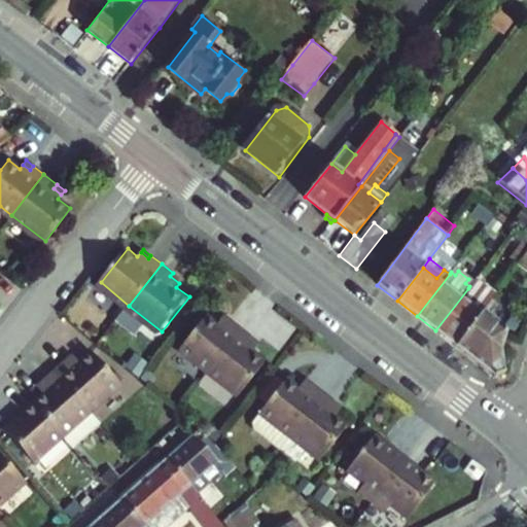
[(170,276),(179,283),(182,280),(173,273),(170,276)]
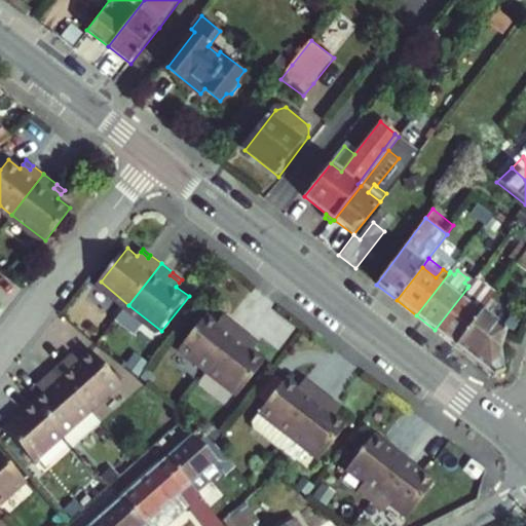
[(455,346),(481,312),(467,302),(474,293),(467,288),(435,330),(455,346)]
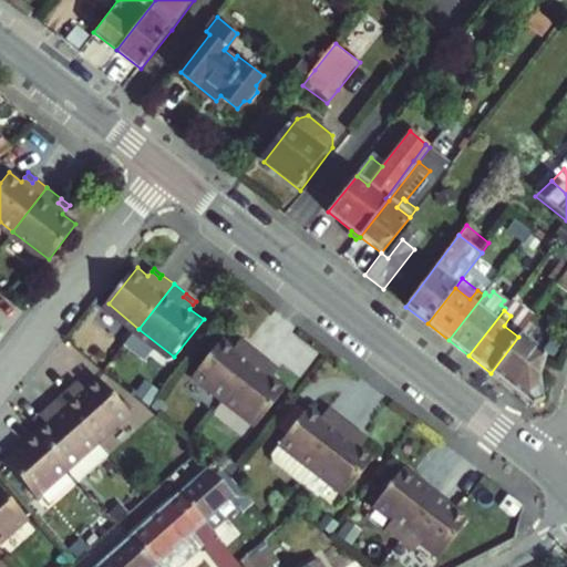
[(525,327),(511,316),(504,326),(518,337),(519,334),(525,327)]
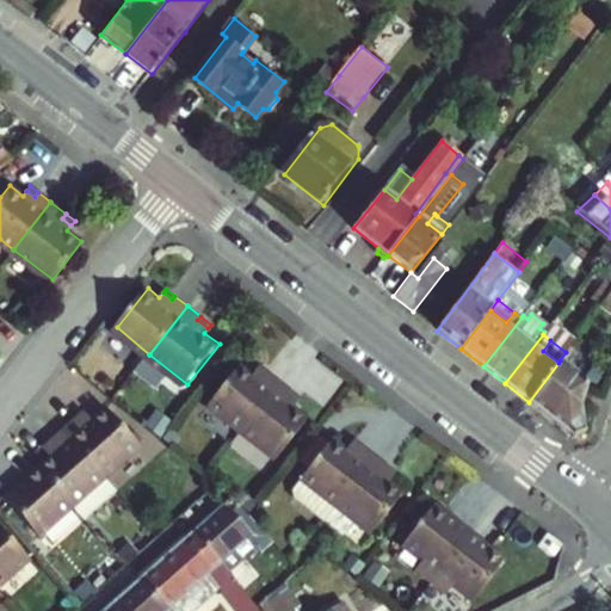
[(560,360),(559,363),(529,402),(573,437),(585,433),(579,407),(585,383),(576,377),(578,374),(560,360)]
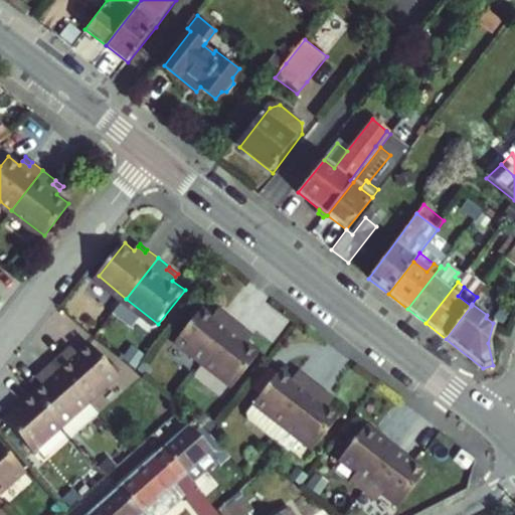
[(214,315),(204,307),(177,340),(205,362),(236,321),(227,314),(224,318),(216,312),(214,315)]
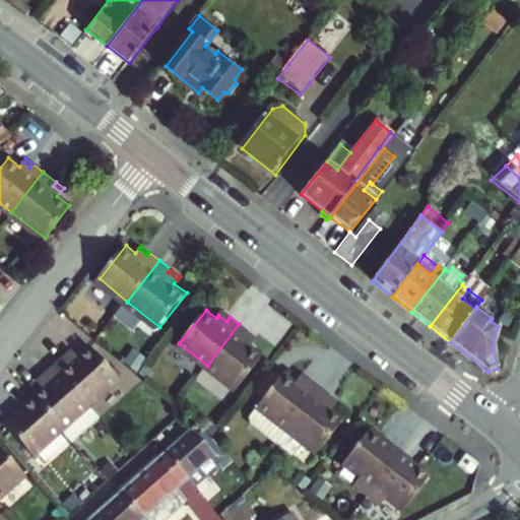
[(222,311),(218,315),(226,321),(230,317),(222,311)]
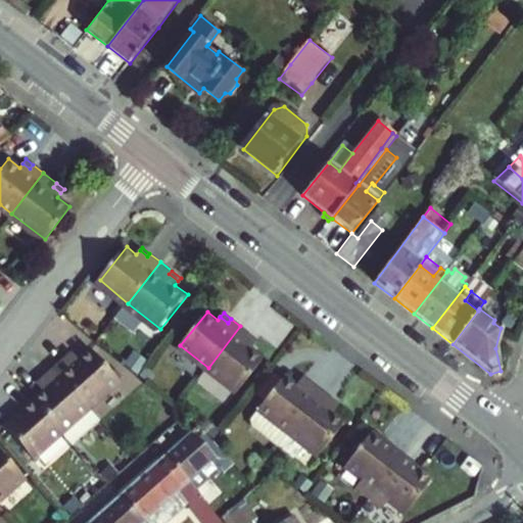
[(240,326),(208,368),(237,391),(265,357),(253,348),(255,345),(250,340),(253,336),(240,326)]
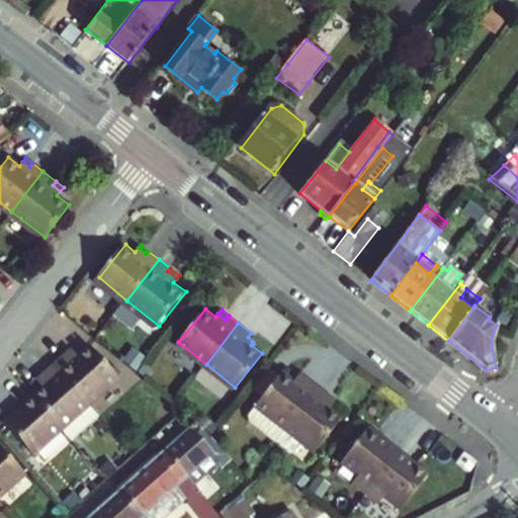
[(257,338),(251,333),(248,337),(253,342),(257,338)]
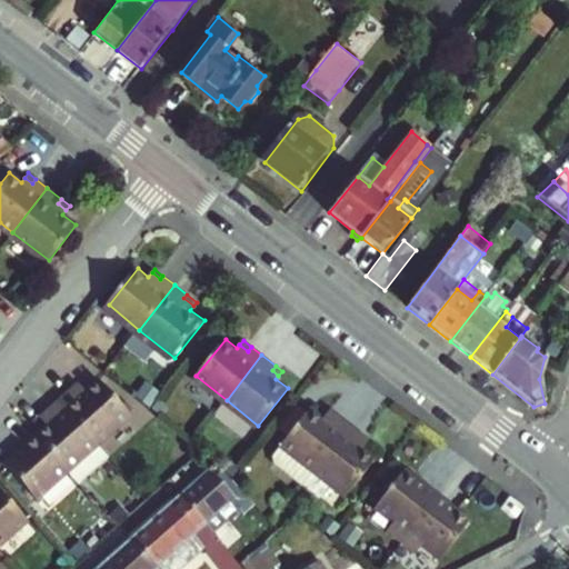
[(92,396),(90,392),(82,399),(78,395),(66,406),(103,450),(137,421),(105,385),(92,396)]
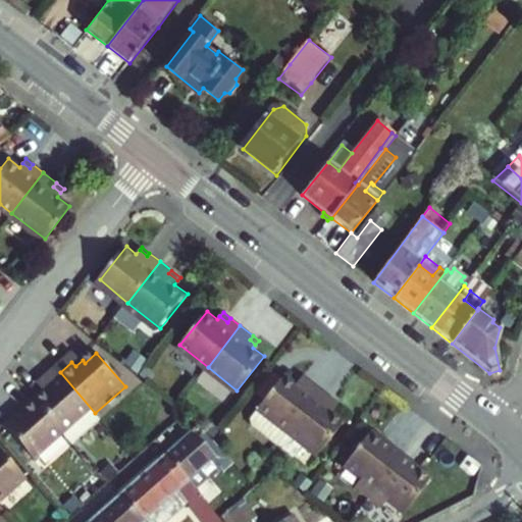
[(79,356),(71,362),(75,366),(83,360),(79,356)]
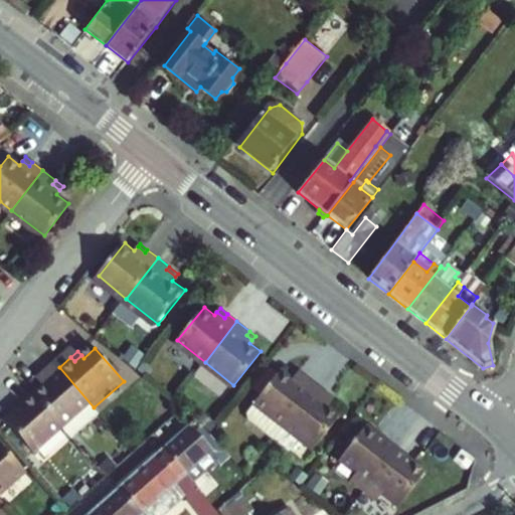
[(274,434),(283,422),(317,381),(304,372),(301,376),(295,372),(292,374),(282,366),(245,411),(274,434)]
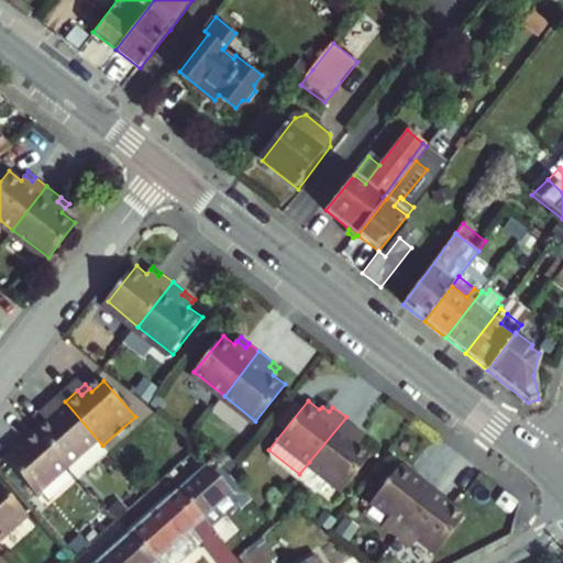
[(43,433),(75,470),(85,481),(112,456),(102,445),(65,401),(56,409),(59,414),(52,419),(55,422),(43,433)]
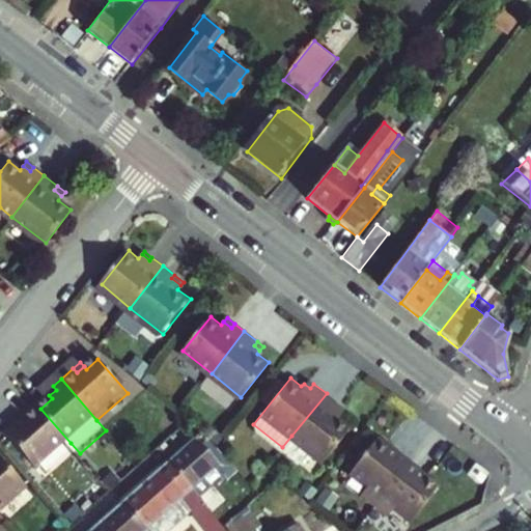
[(307,379),(304,384),(310,388),(313,384),(307,379)]
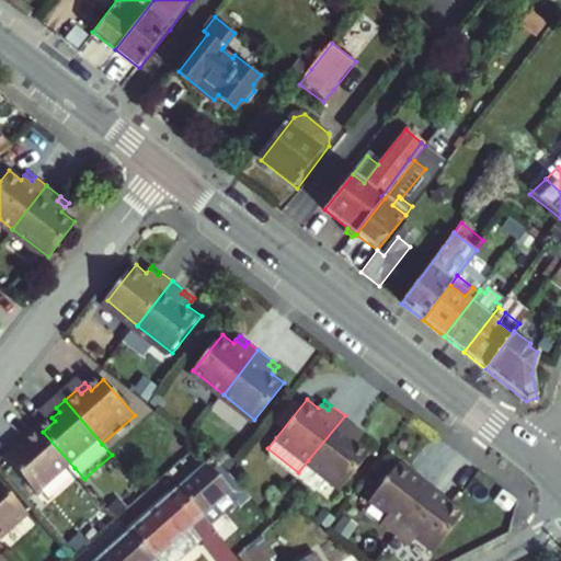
[(59,412),(56,408),(48,414),(52,418),(59,412)]
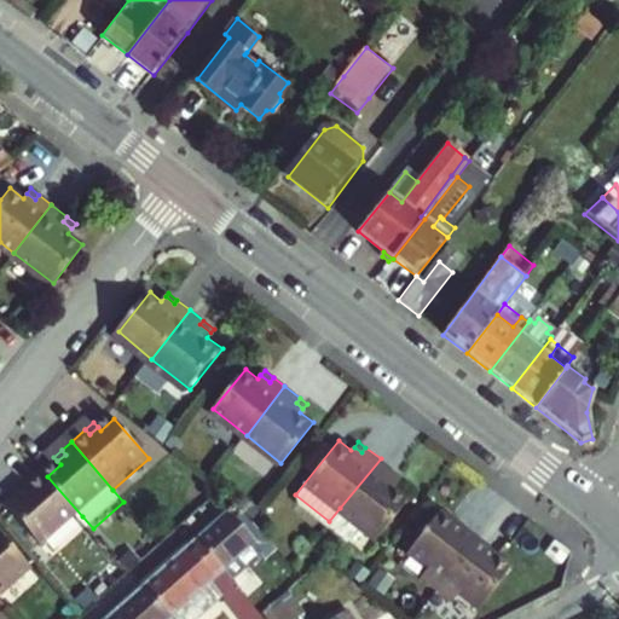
[(381,458),(340,508),(329,521),(347,537),(358,522),(374,536),(408,493),(394,482),(397,480),(389,474),(394,469),(381,458)]
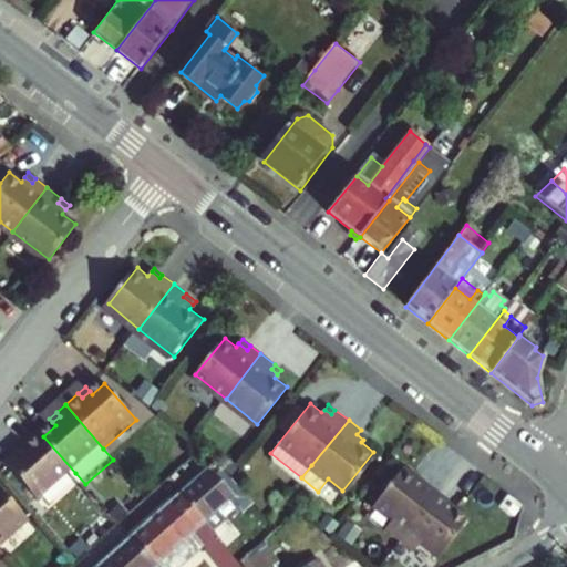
[(357,434),(363,440),(367,434),(361,430),(357,434)]
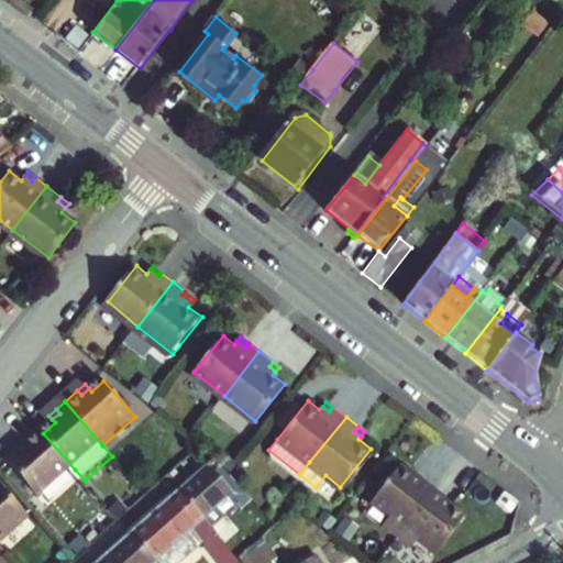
[(2,468),(34,505),(75,470),(43,433),(2,468)]
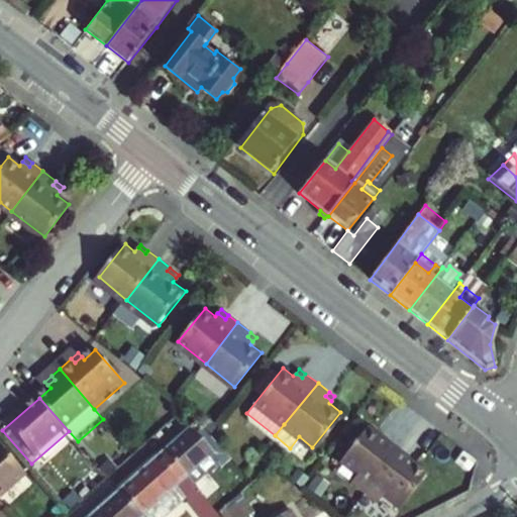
[(349,478),(363,488),(396,446),(367,423),(339,457),(355,471),(349,478)]
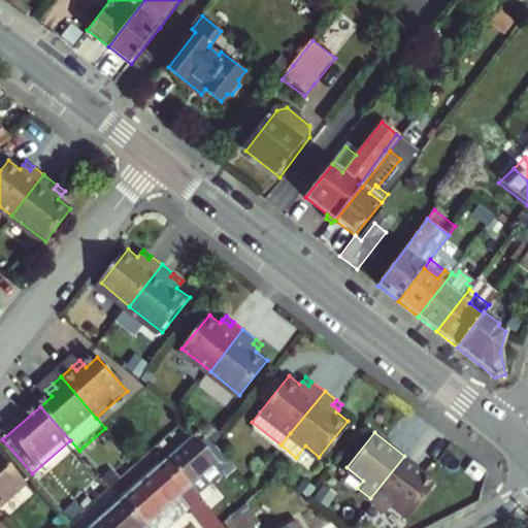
[(192,483),(212,465),(217,461),(194,436),(167,460),(189,479),(192,483)]
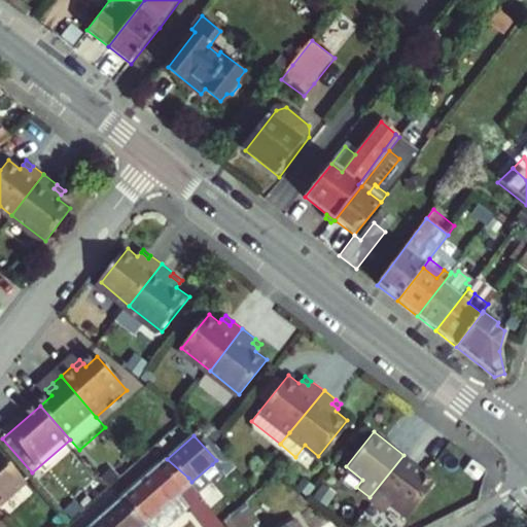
[(0,456),(0,503),(25,482),(1,455),(0,456)]
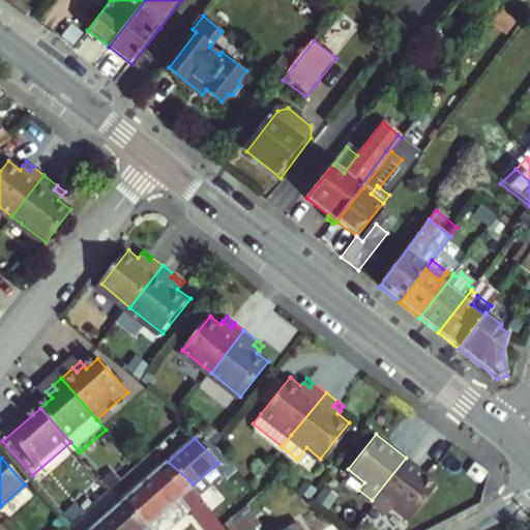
[(437,482),(406,458),(372,500),(386,511),(392,504),(409,518),(437,482)]
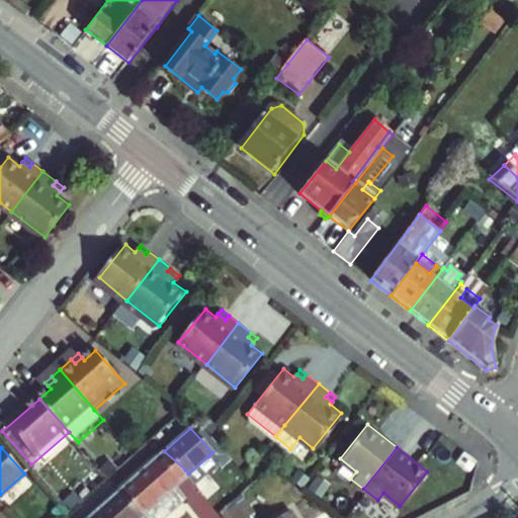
[(119,491),(142,516),(144,517),(165,517),(186,500),(199,517),(209,517),(217,512),(194,483),(188,473),(185,469),(164,451),(119,491)]
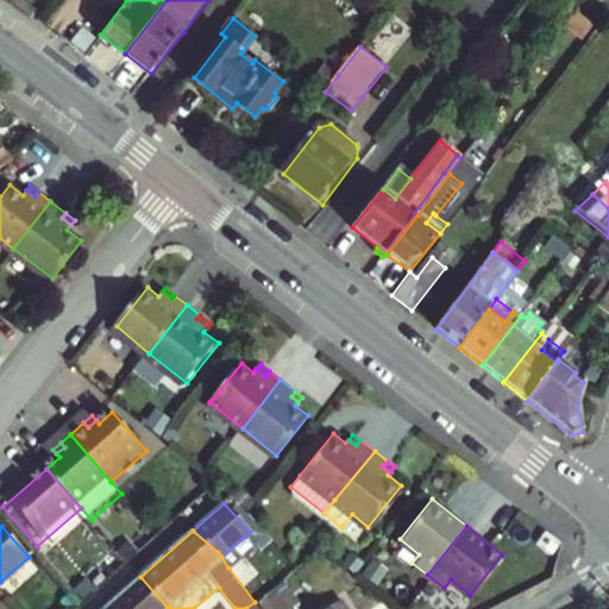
[(253,546),(245,537),(221,557),(228,567),(253,546)]
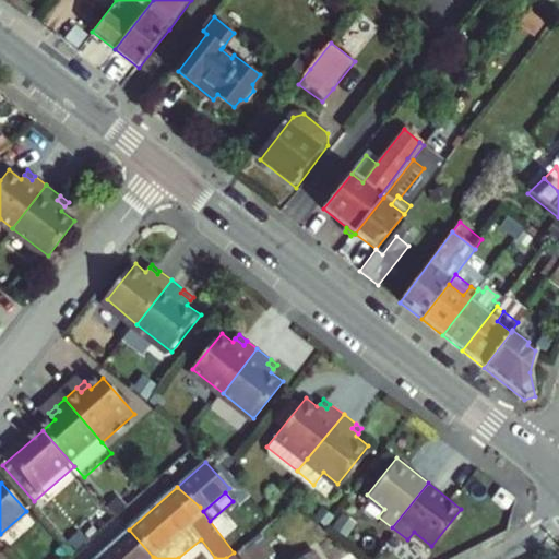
[(129,530),(95,558),(150,558),(153,557),(129,530)]
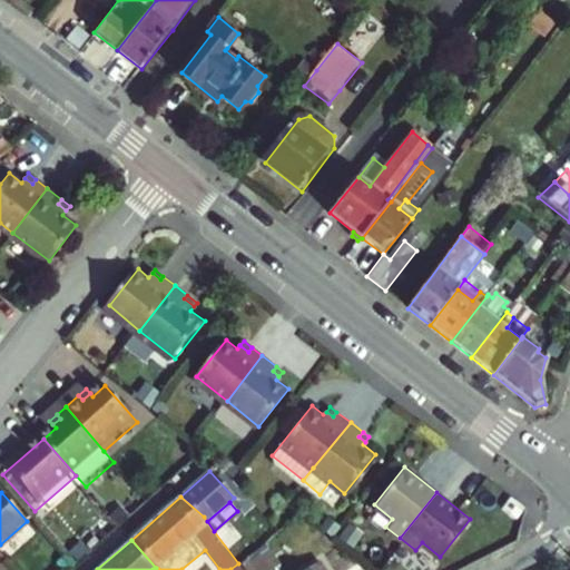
[(259,549),(238,563),(243,569),(254,569),(267,561),(259,549)]
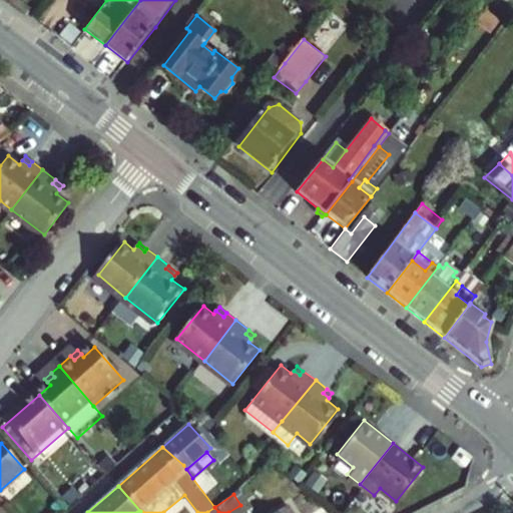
[(293,512),(288,504),(270,512),(293,512)]
